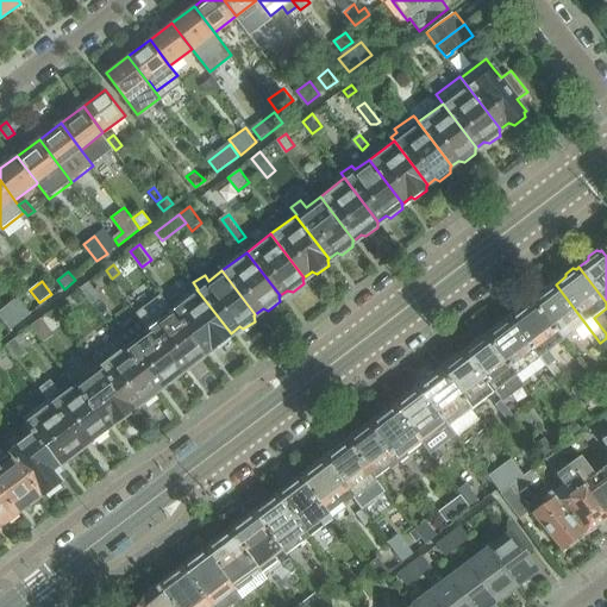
[(92,282),(82,288),(94,304),(104,298),(92,282)]
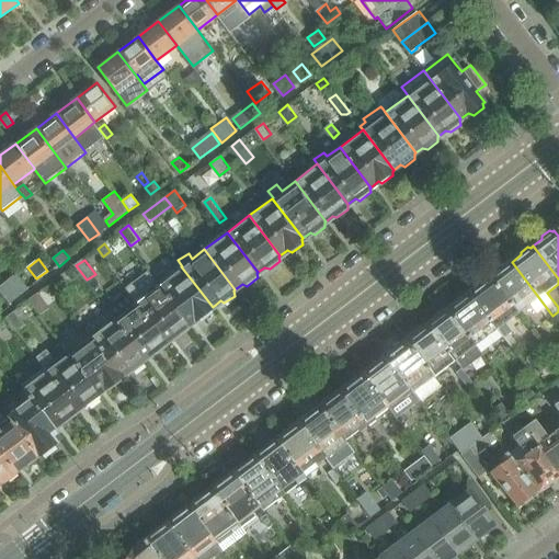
[(548,319),(552,316),(512,262),(503,269),(500,267),(493,273),(492,276),(491,277),(518,314),(532,305),(537,312),(540,309),(548,319)]
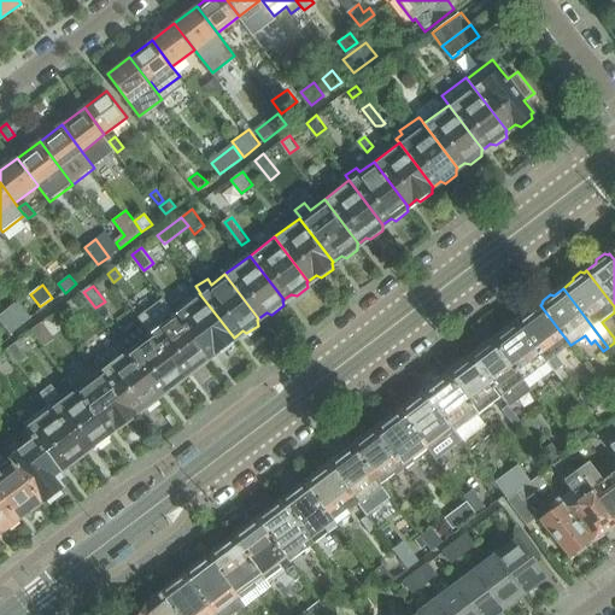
[(199,293),(186,304),(179,292),(167,300),(175,311),(210,357),(217,351),(222,352),(233,344),(233,339),(234,338),(199,293)]
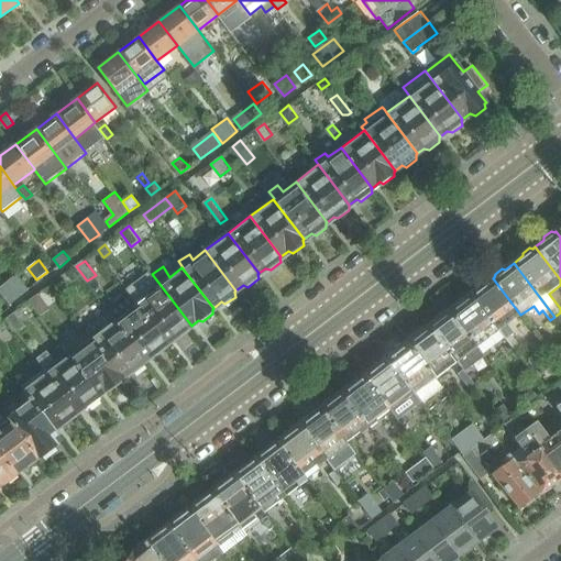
[(78,273),(74,267),(68,273),(73,278),(78,273)]
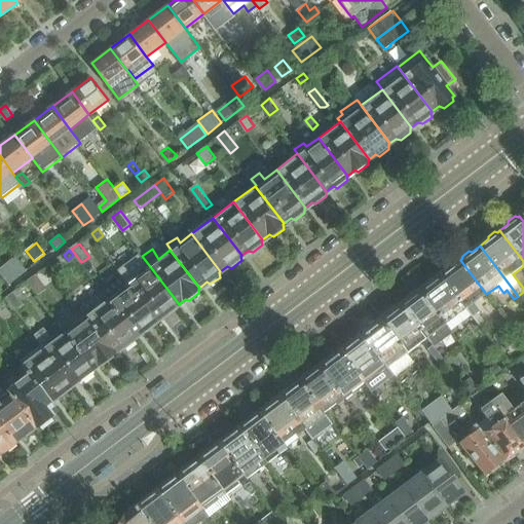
[(27,270),(16,257),(0,269),(0,272),(8,285),(27,270)]
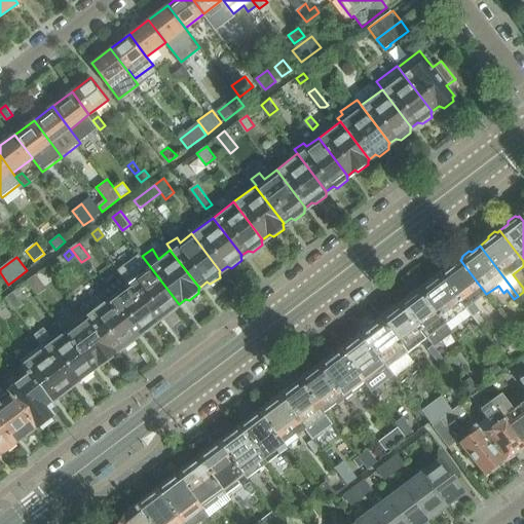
[(486,294),(460,260),(458,261),(455,261),(449,266),(449,269),(441,275),(466,309),(468,308),(481,326),(487,321),(474,304),(486,294)]
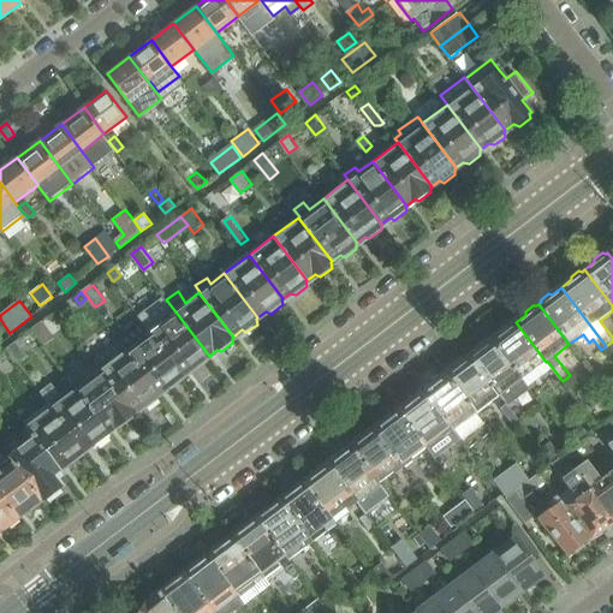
[(208,357),(209,356),(174,310),(150,329),(184,374),(191,368),(197,370),(207,362),(208,357)]
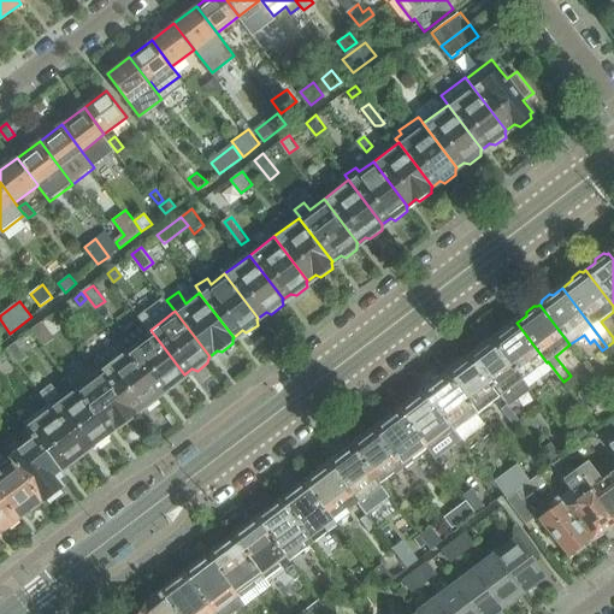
[(45,322),(34,329),(46,347),(57,338),(45,322)]
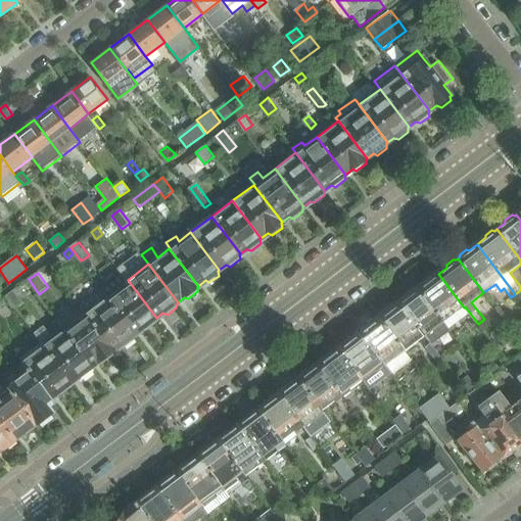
[(444,323),(464,308),(438,274),(429,280),(427,280),(420,285),(420,287),(418,288),(444,323)]
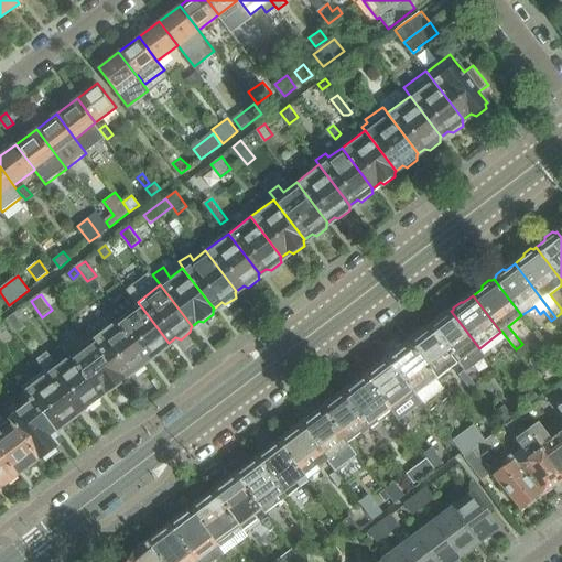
[(169,343),(138,302),(133,296),(110,313),(115,320),(146,360),(153,355),(158,356),(168,348),(168,344),(169,343)]
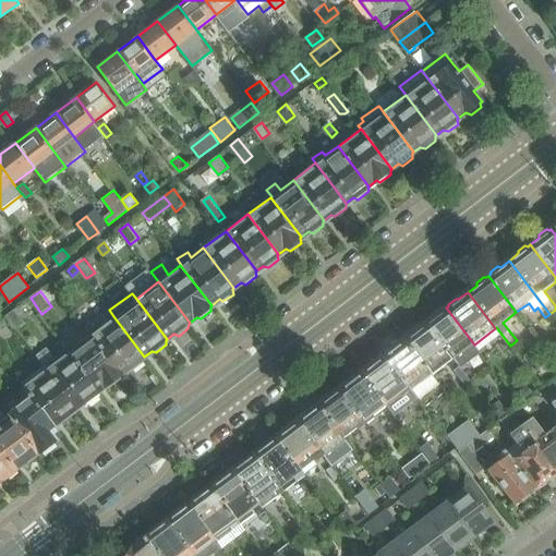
[(435,316),(425,324),(454,360),(459,366),(460,369),(481,353),(474,345),(446,307),(445,309),(442,309),(435,314),(435,316)]
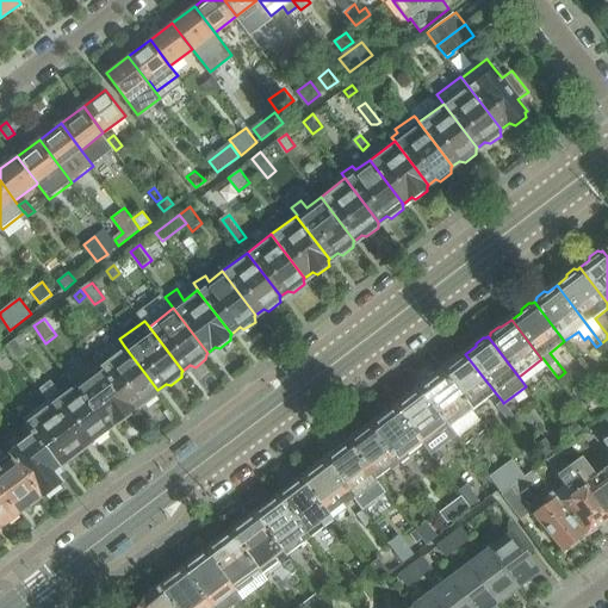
[(19,360),(29,352),(17,337),(7,345),(19,360)]
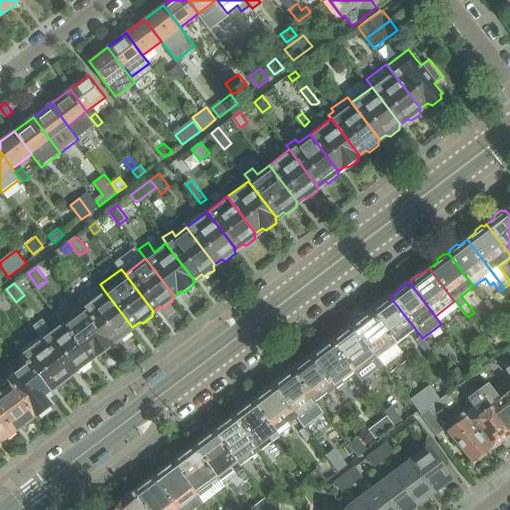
[(132,327),(104,290),(100,284),(80,300),(84,305),(112,342),(118,337),(122,339),(131,332),(131,328),(132,327)]
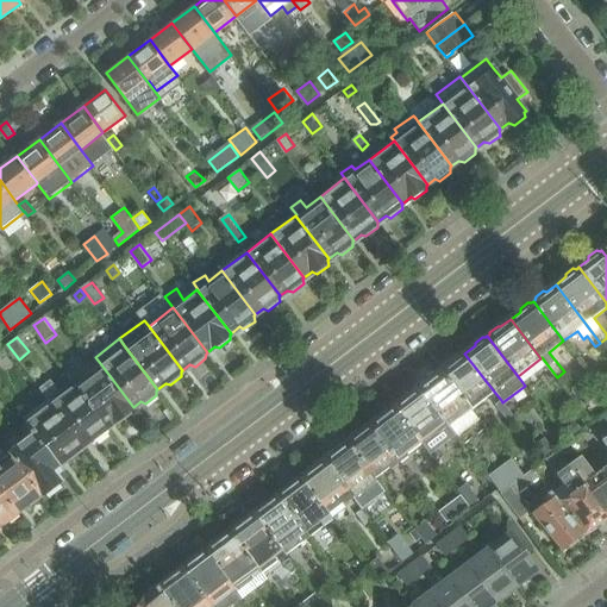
[(473,410),(495,393),(464,354),(455,361),(452,360),(444,365),(444,369),(442,370),(473,411),(473,410)]
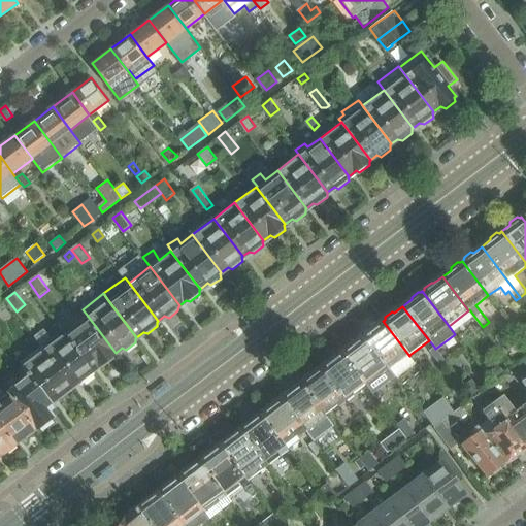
[(114,354),(116,353),(87,315),(65,331),(94,369),(101,364),(104,366),(114,358),(114,354)]
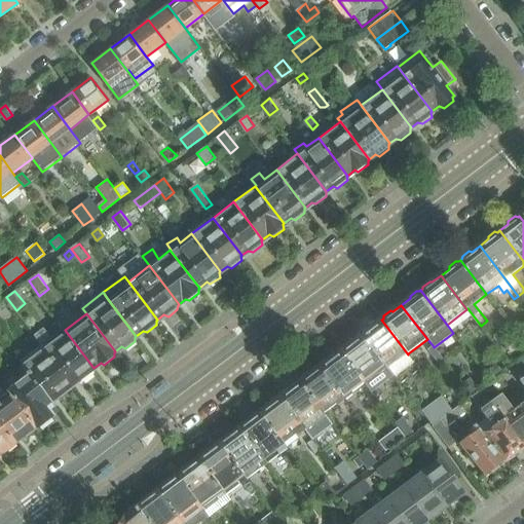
[(414,363),(408,354),(381,320),(380,321),(377,322),(371,326),(371,328),(363,334),(389,368),(390,367),(397,375),(414,363)]
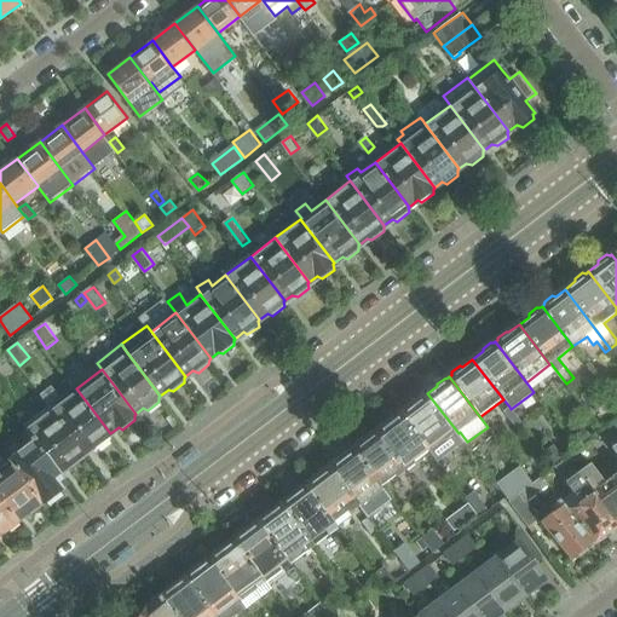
[(109,434),(110,433),(76,388),(51,408),(85,453),(94,445),(98,448),(109,439),(109,434)]
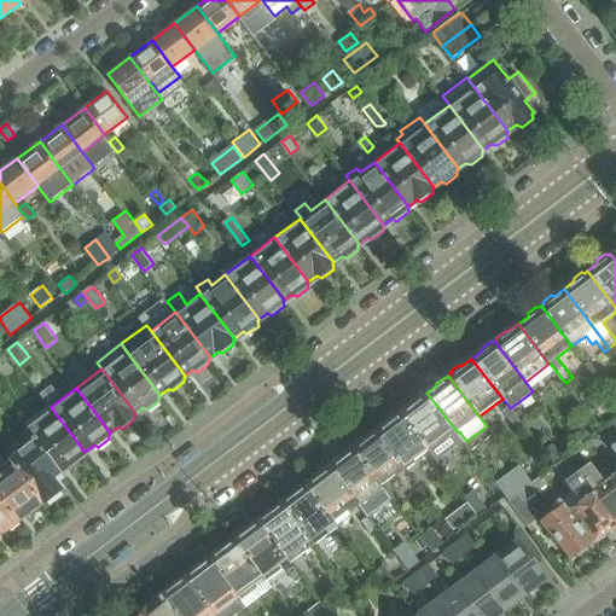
[(405,410),(402,412),(430,449),(440,462),(465,442),(458,433),(426,393),(416,401),(412,401),(405,407),(405,410)]
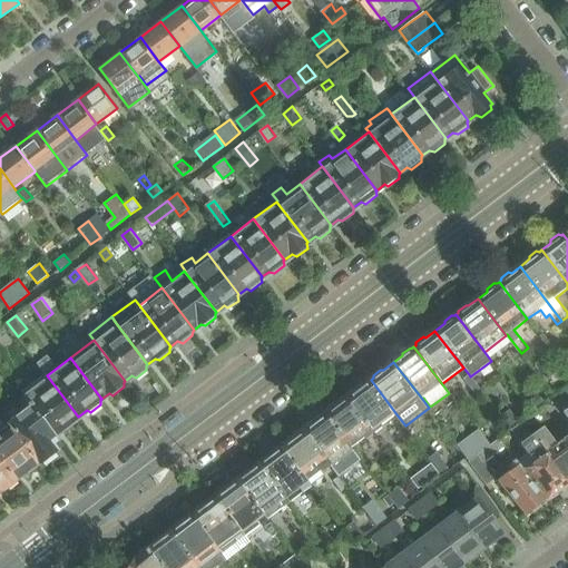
[(470,376),(469,374),(462,380),(475,394),(480,390),(470,376)]
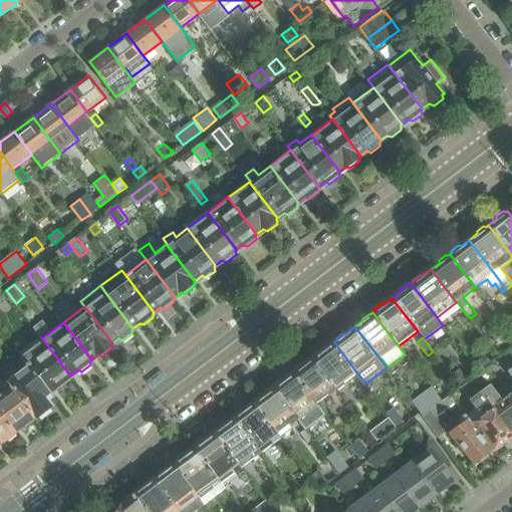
[(70,375),(42,338),(22,353),(24,356),(28,361),(28,362),(49,391),(56,386),(60,388),(70,379),(70,375)]
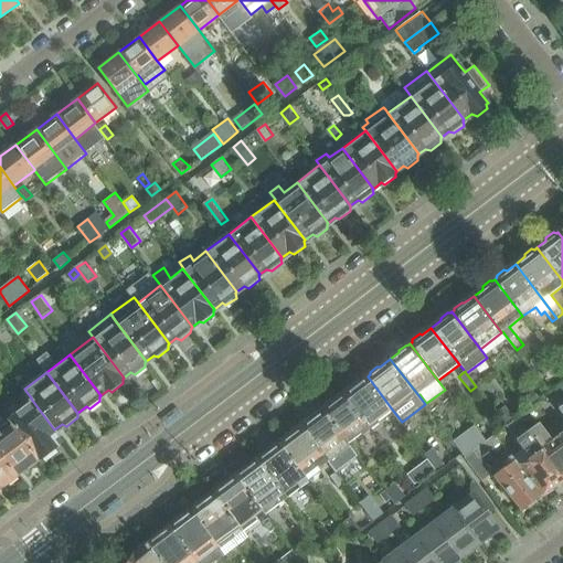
[(379,422),(393,411),(368,376),(365,378),(362,378),(344,390),(346,392),(373,427),(380,423),(379,422)]
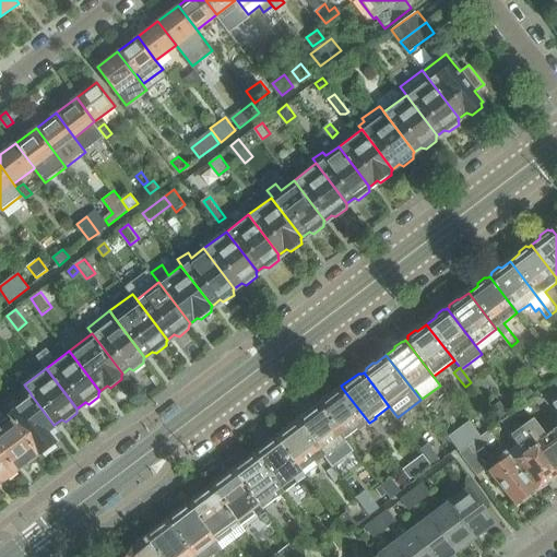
[(540,380),(535,384),(540,390),(544,386),(540,380)]
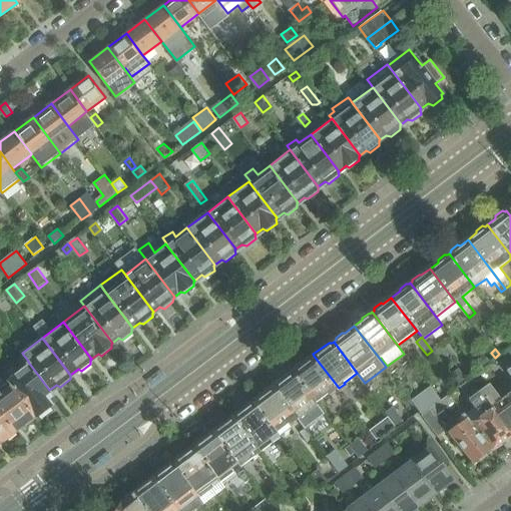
[(339,388),(314,356),(313,354),(297,367),(296,370),(295,371),(318,402),(329,394),(330,395),(339,388)]
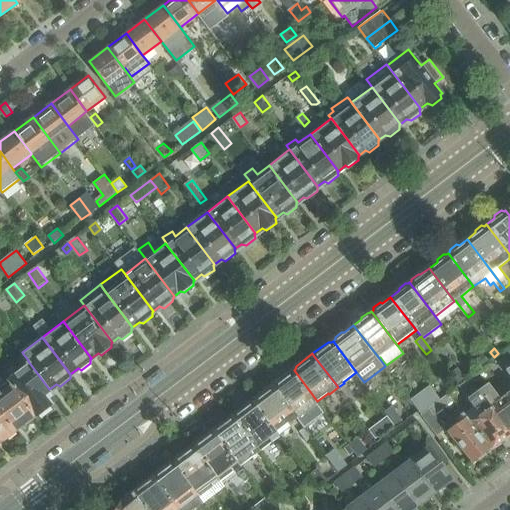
[(484,354),(478,359),(483,365),(489,361),(484,354)]
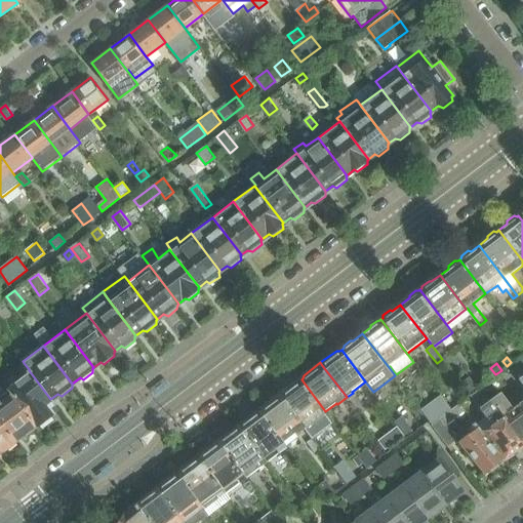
[(54,404),(50,399),(29,370),(7,386),(11,391),(37,426),(53,413),(49,408),(54,404)]
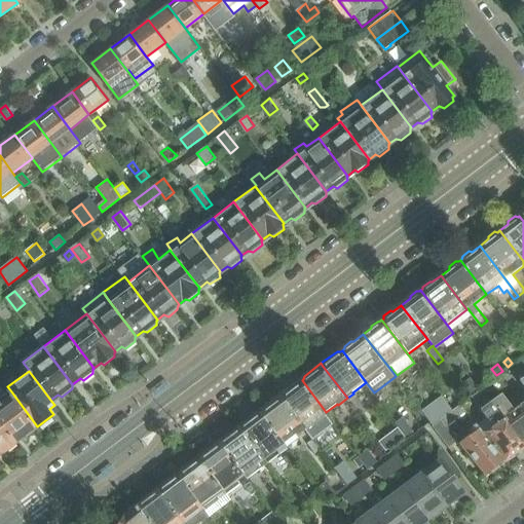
[(473,379),(465,385),(472,394),(479,387),(473,379)]
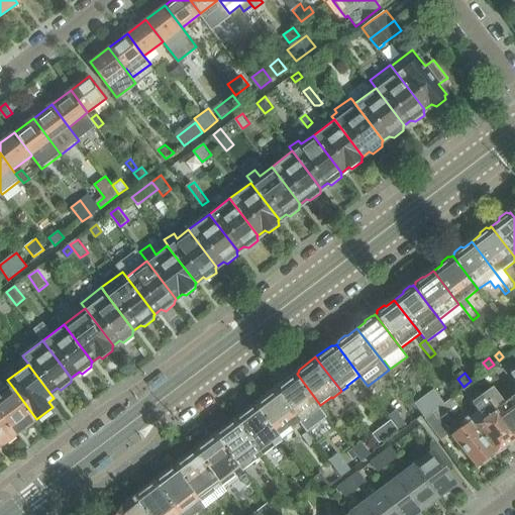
[(307,416),(320,405),(297,374),(295,375),(292,375),(285,380),(285,383),(277,389),(302,421),(307,417),(307,416)]
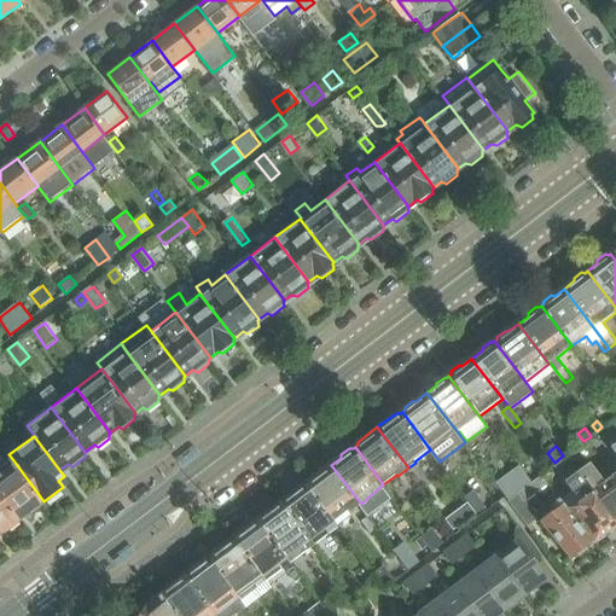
[(577,448),(567,455),(575,466),(581,462),(582,455),(577,448)]
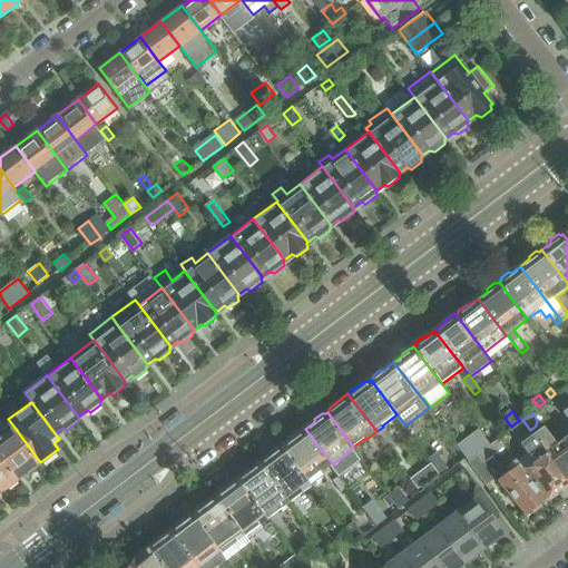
[(29,471),(40,462),(12,424),(0,433),(0,454),(16,476),(23,470),(29,471)]
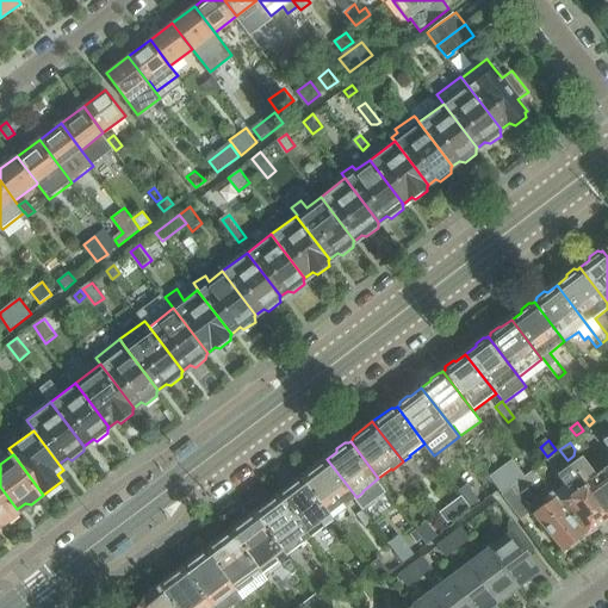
[(571,465),(607,514),(607,467),(597,475),(583,457),(574,464),(571,465)]
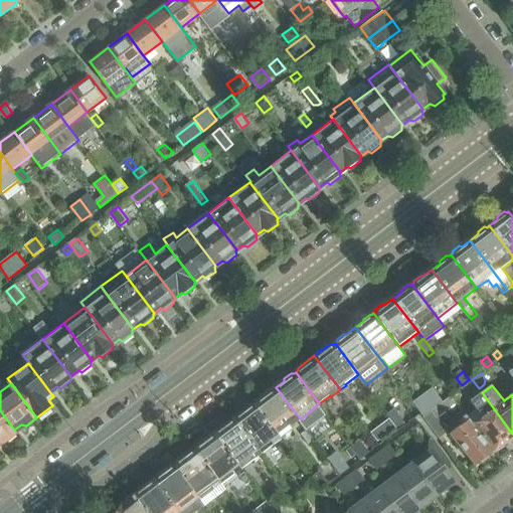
[(291,426),(301,419),(276,387),(268,393),(265,393),(258,397),(258,401),(255,402),(280,434),(291,425),(291,426)]
